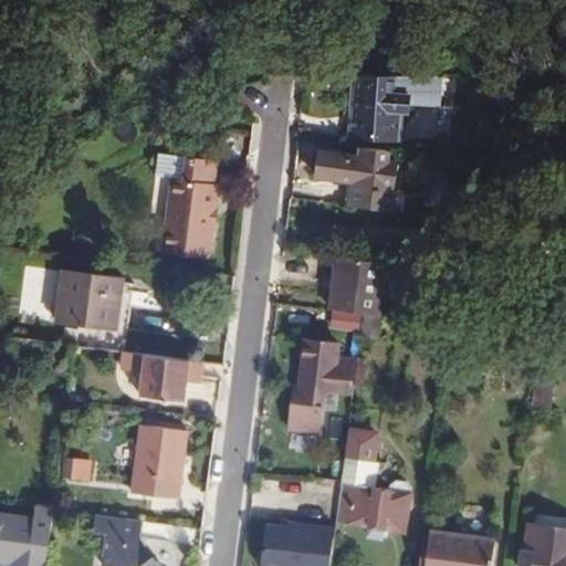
[(360,73),(350,73),(347,136),(356,136),(360,73)]
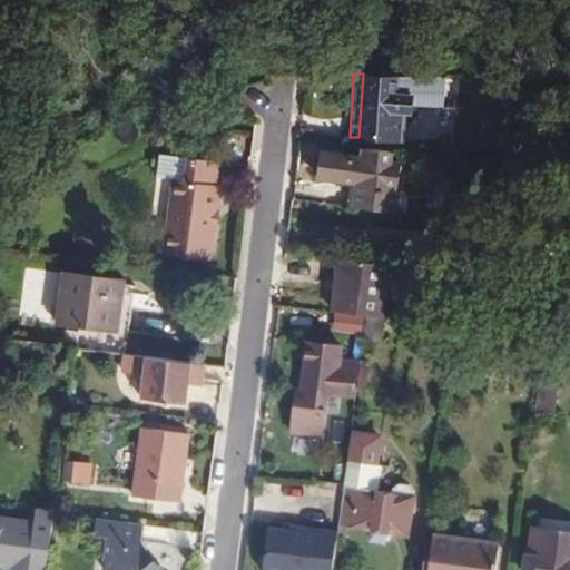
[(400,92),(401,75),(363,74),(359,137),(394,140),(394,139),(404,140),(406,114),(412,114),(413,94),(400,92)]
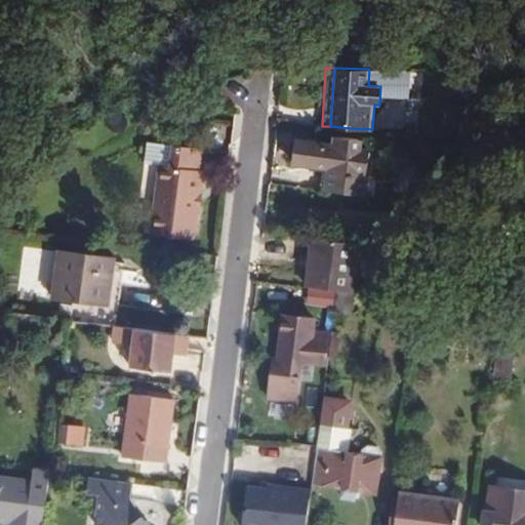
[(170,166),(173,145),(148,139),(144,162),(159,164),(170,166)]
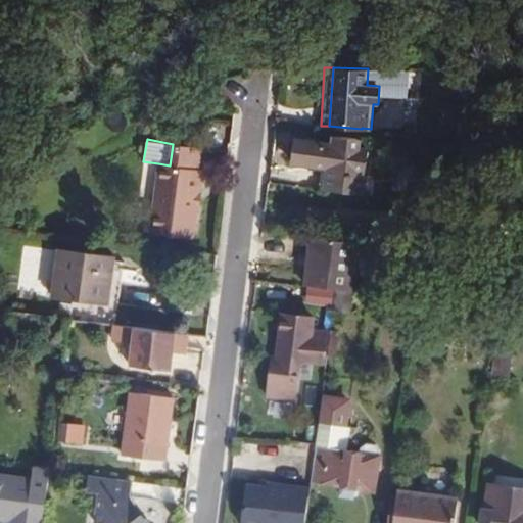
[(326,191),(362,196),(367,149),(295,140),(292,161),(329,167),(326,191)]
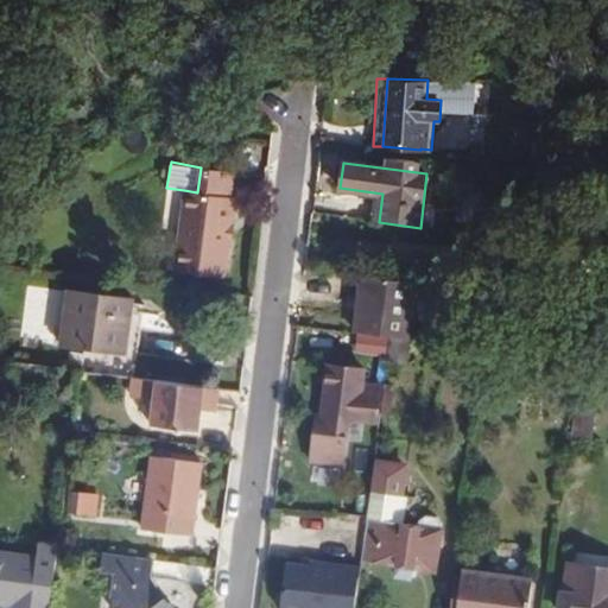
[(236,170),(201,168),(197,192),(184,190),(173,271),(227,278),(236,197),(233,196),(236,170)]
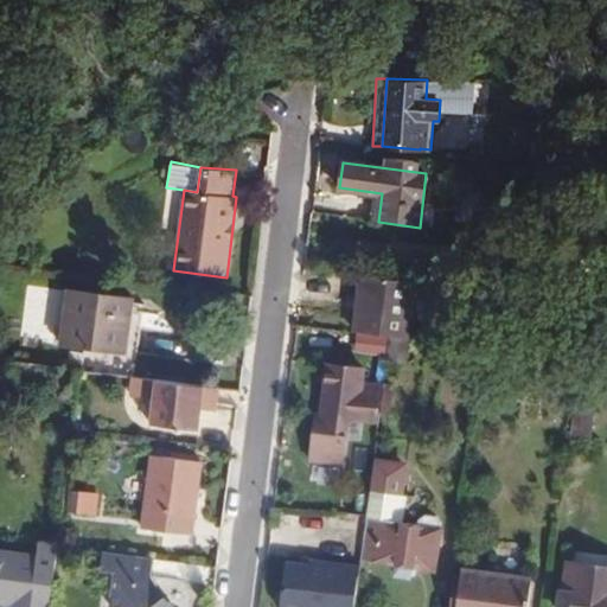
[(408,338),(414,282),(362,275),(356,331),(363,332),(391,336),(404,337),(408,338)]
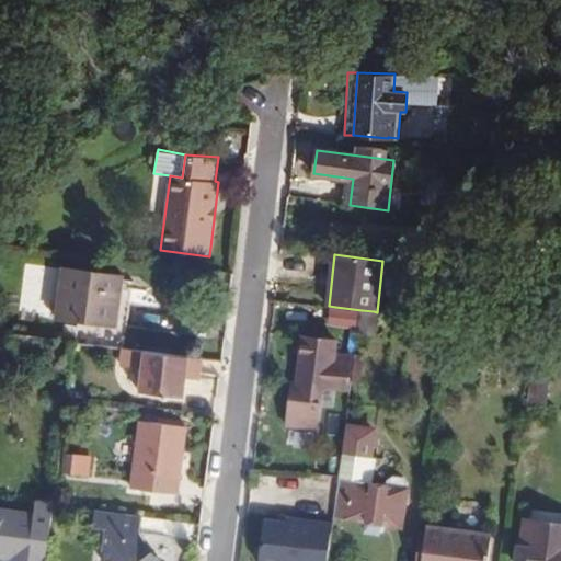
[(65,266),(57,317),(115,327),(124,275),(65,266)]
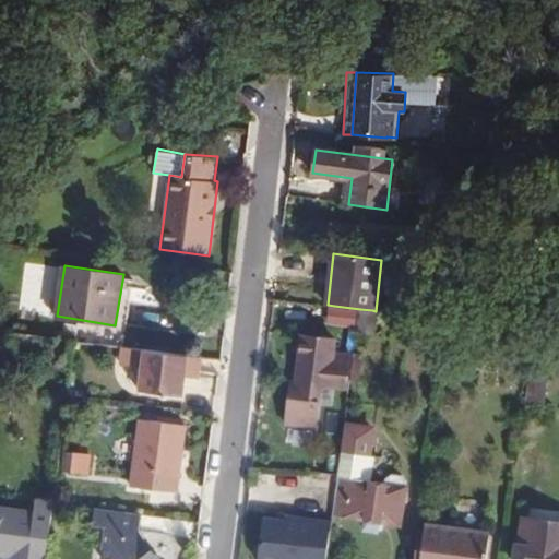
[(358,325),(360,309),(334,306),(332,322),(358,325)]
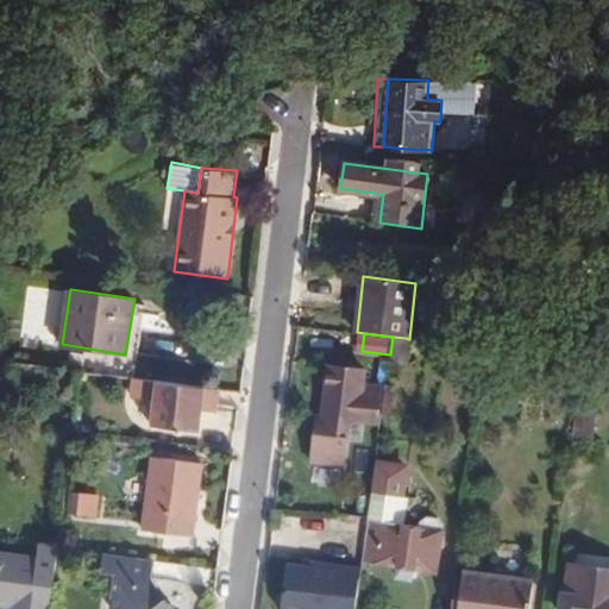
[(402,362),(406,338),(393,337),(390,355),(389,360),(402,362)]
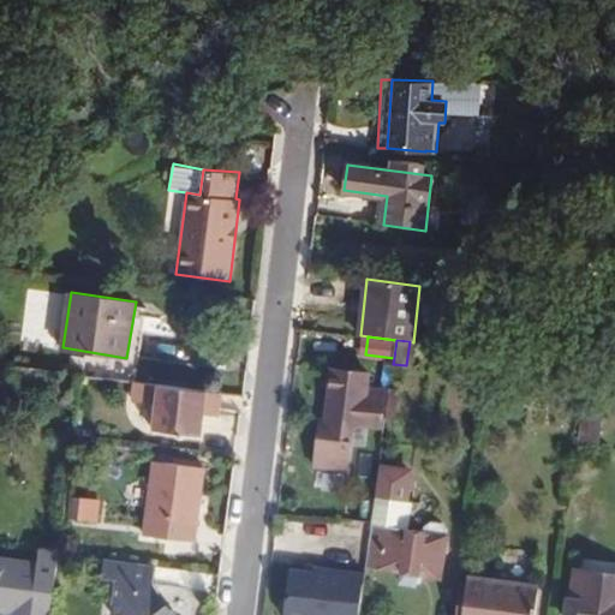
[(609,368),(586,365),(577,443),(601,446),(609,368)]
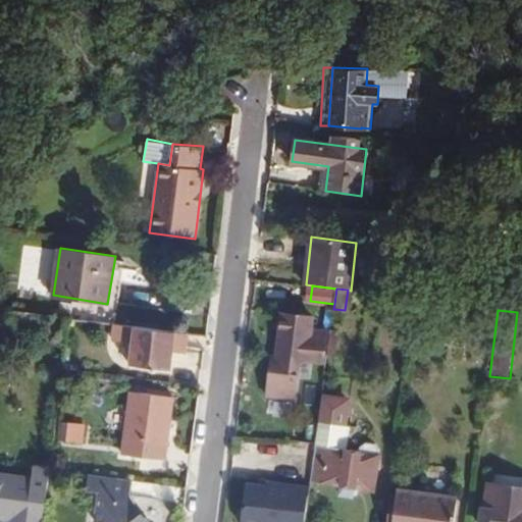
[(316,317),(280,312),(274,357),(298,361),(310,362),(324,364),(328,330),(314,328),(316,317)]
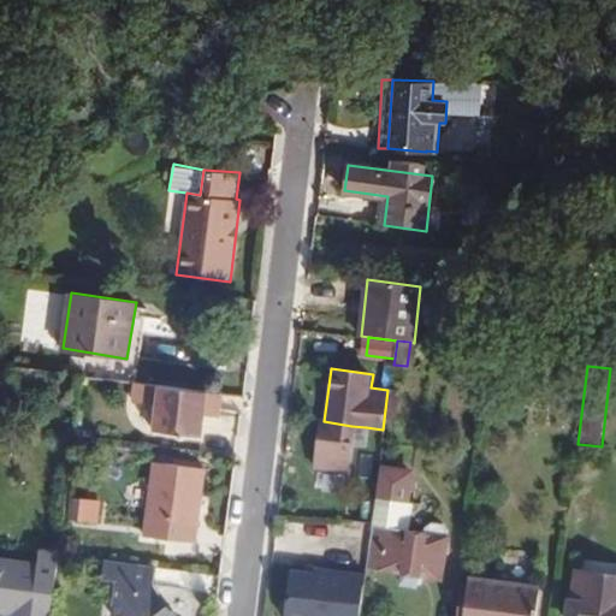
[(223,395),(128,383),(126,396),(159,400),(155,430),(201,436),(203,413),(220,415),(223,395)]
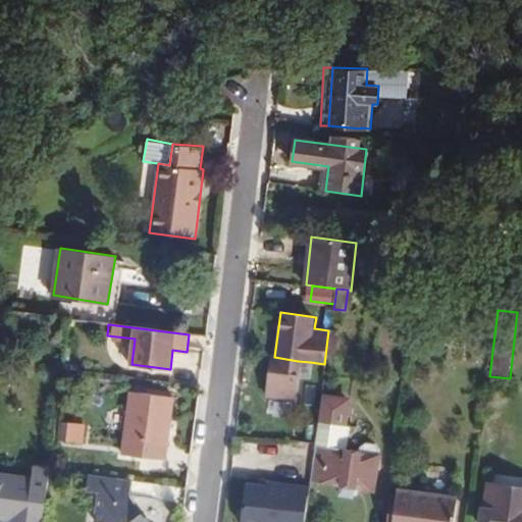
[(296,377),(298,361),(274,357),(269,357),(264,398),(293,401),(296,377)]
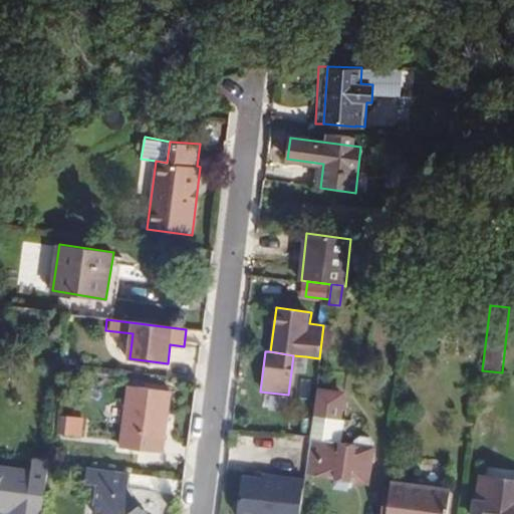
[(303,373),(305,356),(293,355),(291,371),(303,373)]
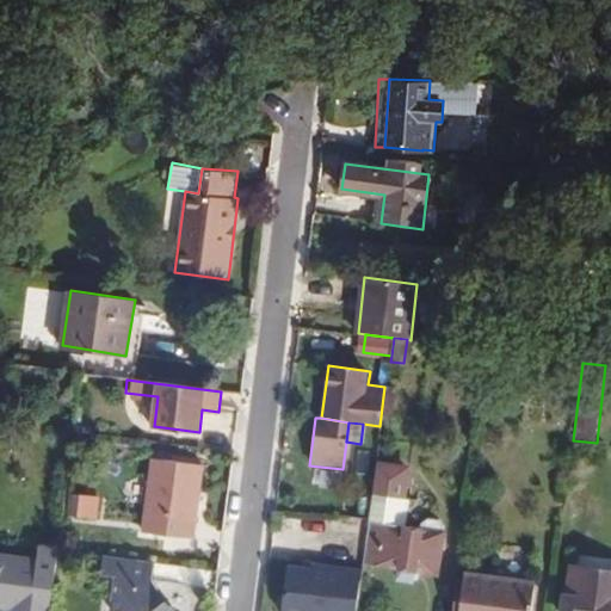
[(204,464),(153,457),(143,532),(195,539),(204,464)]
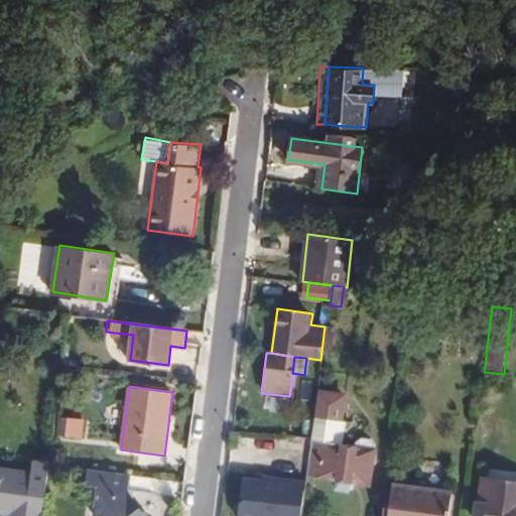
[(345,391),(319,387),(315,414),(312,436),(307,475),(337,479),(335,487),(337,489),(347,491),(350,489),(351,482),(371,485),(377,444),(376,444),(377,439),(373,433),(363,432),(358,436),(357,441),(343,439),(347,416),(342,415),(345,391)]
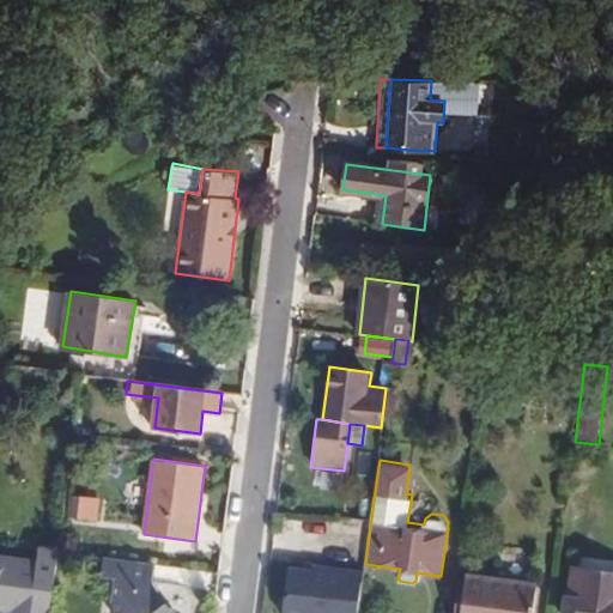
[(67,496),(65,516),(98,521),(101,497),(67,496)]
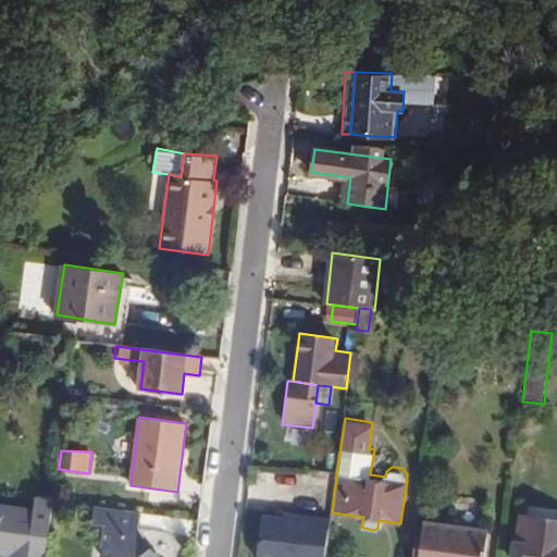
[(12,556),(45,556),(53,497),(36,495),(34,510),(0,506),(0,552),(12,554),(12,556)]
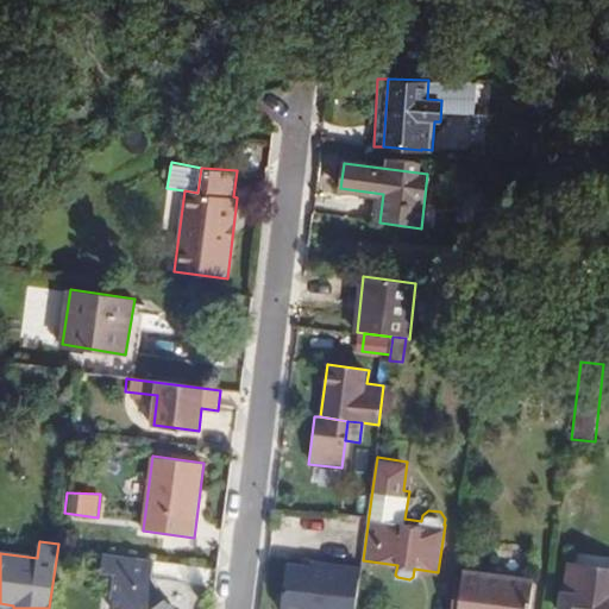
[(111,608),(117,608),(175,608),(152,579),(155,560),(104,553),(101,571),(115,573),(111,608)]
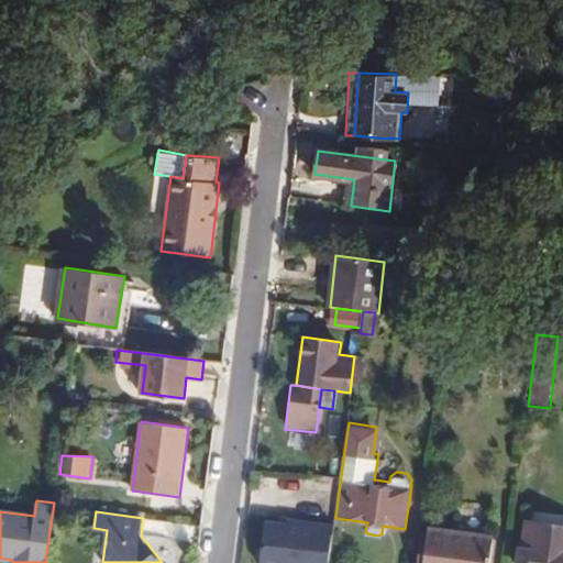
[(266,520),(261,562),(262,562),(329,562),(334,523),(300,519),(300,525),(288,522),(266,520)]
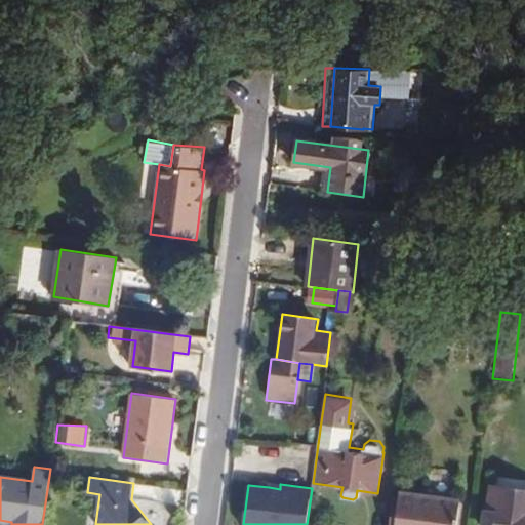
[(524,490),(491,486),(488,512),(485,511),(483,524),(524,524),(524,487),(524,488),(524,490)]
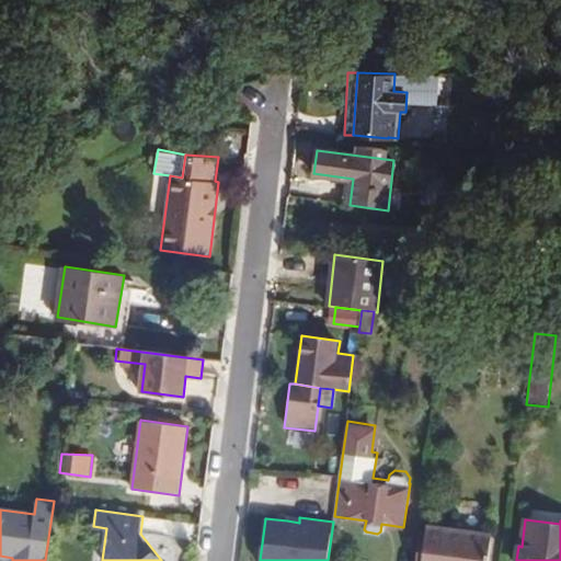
[(426,524),(425,530),(421,560),(488,560),(492,533),(426,524)]
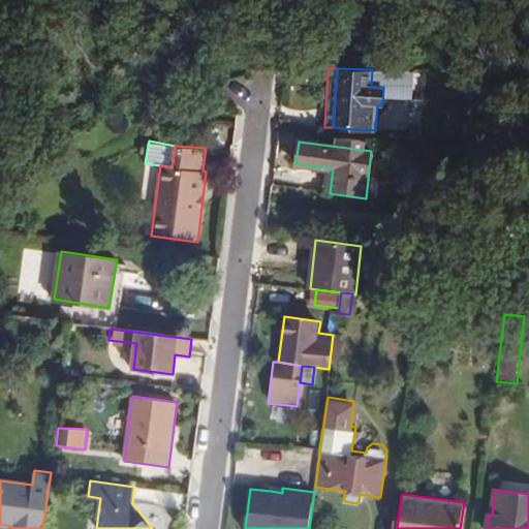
[(397,528),(401,500),(396,499),(392,528),(397,528)]
